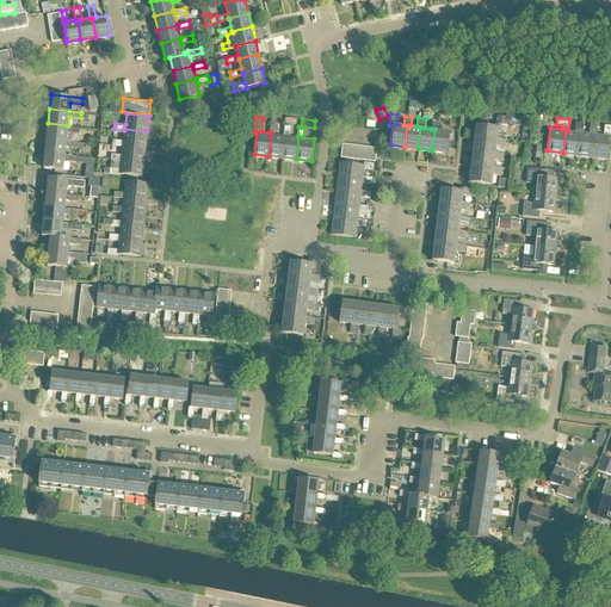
[(432,150),(448,152),(448,147),(449,138),(450,131),(438,129),(439,121),(432,119),(431,129),(434,129),(432,150)]
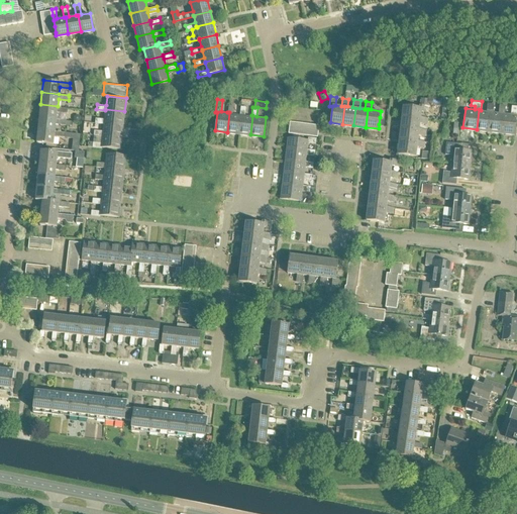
[(479,109),(477,129),(489,130),(491,111),(493,111),(494,102),(488,102),(487,110),(481,110),(479,109)]
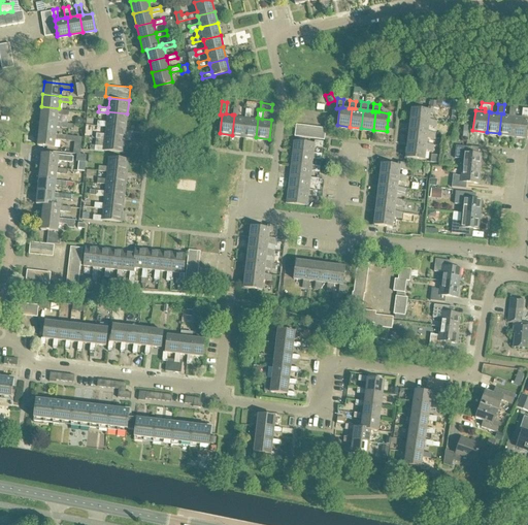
[(509,113),(503,113),(501,113),(499,133),(512,135),(514,115),(516,115),(517,105),(510,105),(509,113)]
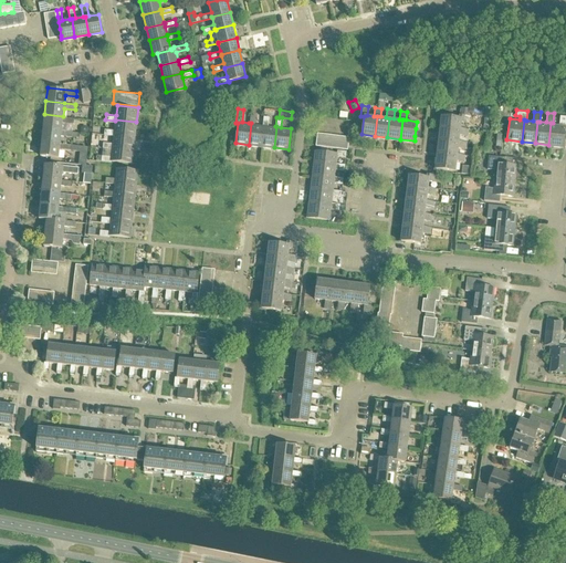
[(44,114),(43,127),(62,129),(62,122),(73,123),(74,117),(63,116),(44,114)]
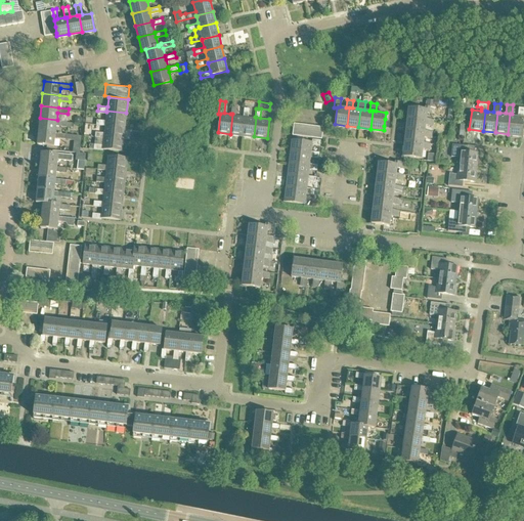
[(232,114),(230,134),(242,135),(245,116),(243,116),(235,115),(236,105),(231,105),(230,114),(232,114)]
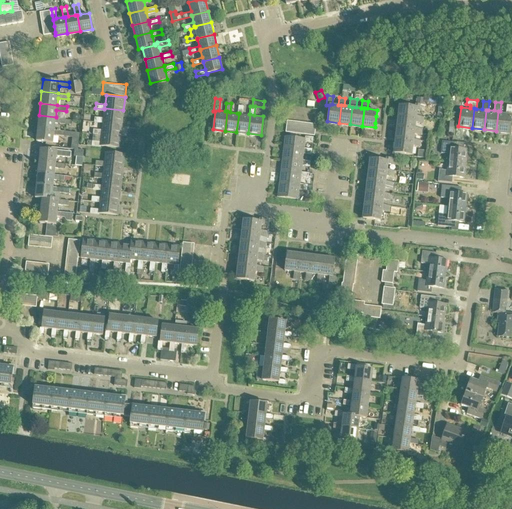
[(415,106),(399,104),(398,116),(416,118),(416,115),(417,109),(424,110),(425,104),(423,104),(415,103),(415,106)]
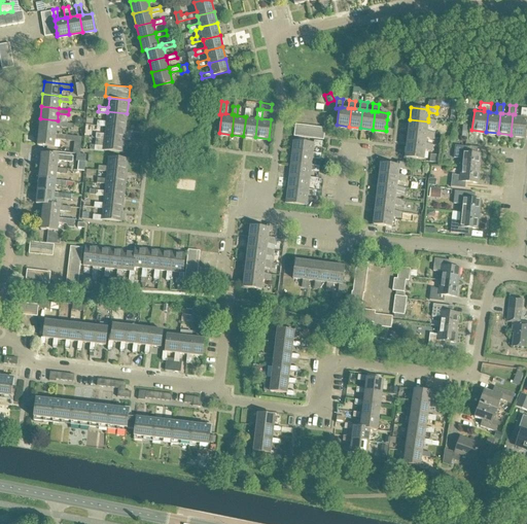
[(521,115),(515,114),(513,114),(511,135),(524,136),(526,119),(526,106),(522,106),(521,115)]
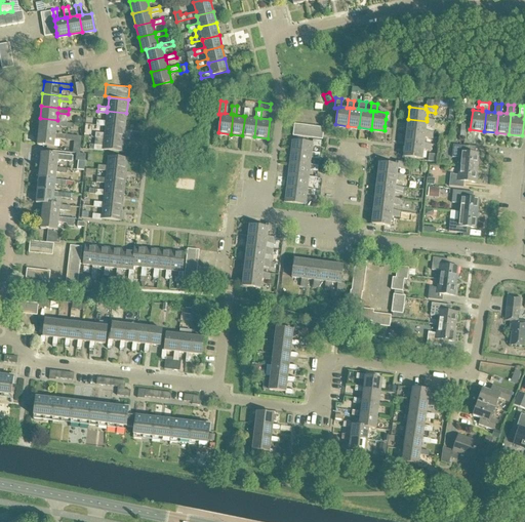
[(245,116),(242,135),(254,136),(256,117),(255,117),(248,116),(249,108),(244,107),(243,116),(245,116)]
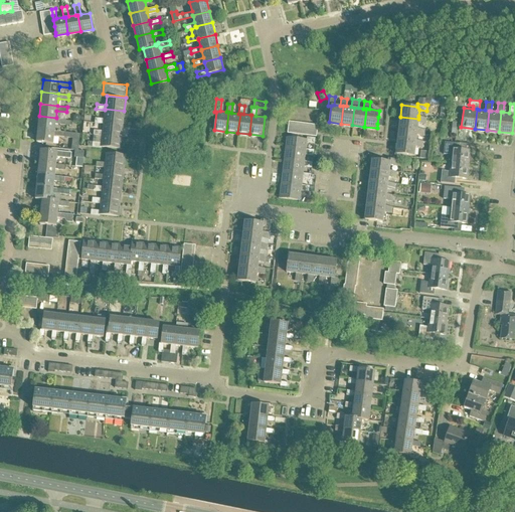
[(105,109),(105,110),(104,117),(96,116),(95,121),(104,122),(104,121),(123,123),(124,111),(105,109)]
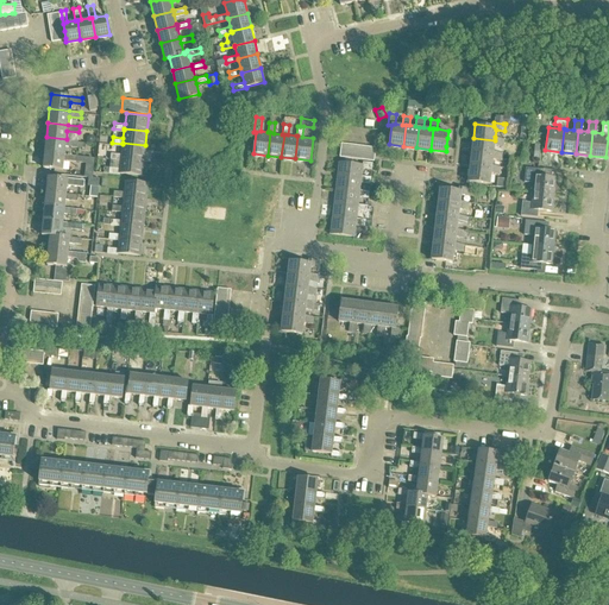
[(67,139),(46,137),(45,151),(64,153),(66,145),(77,146),(79,140),(67,139)]
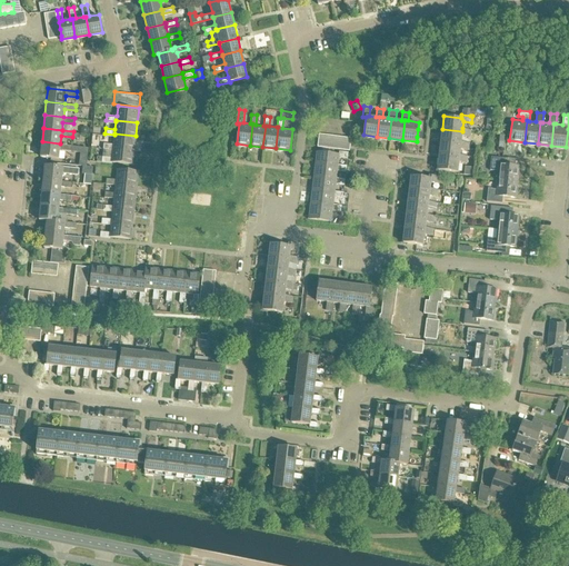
[(442,129),(440,142),(460,145),(460,141),(461,135),(470,136),(470,129),(462,128),(462,131),(442,129)]
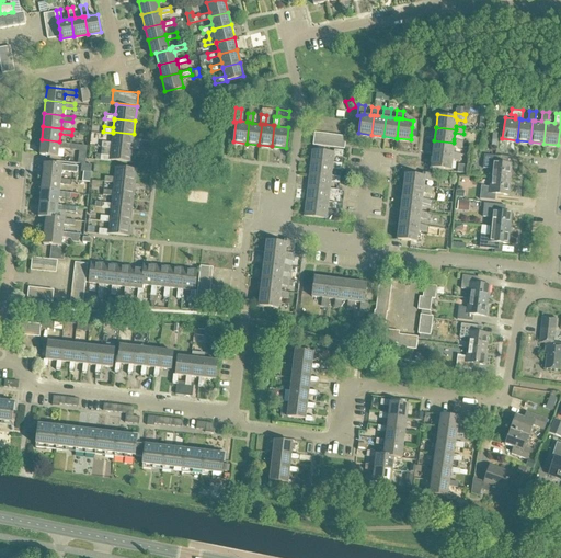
[(113,132),(113,133),(112,140),(102,139),(102,145),(111,146),(111,145),(133,147),(134,134),(113,132)]
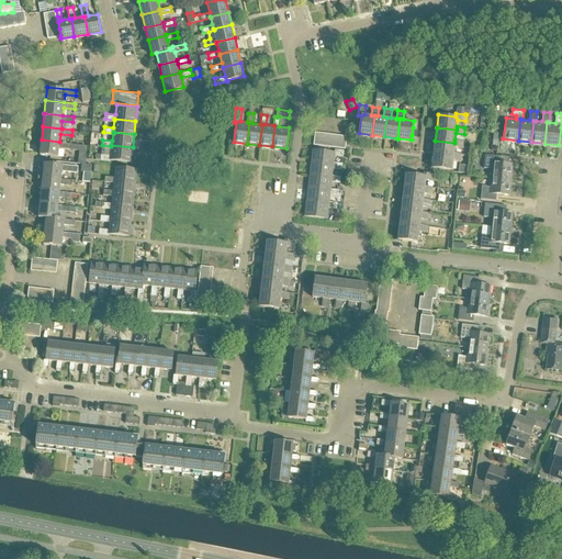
[(69,148),(69,143),(59,142),(42,140),(40,153),(58,155),(59,147),(69,148)]
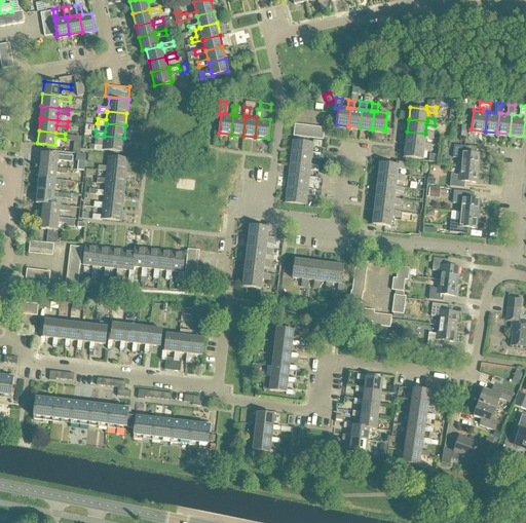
[(425,134),(407,132),(406,143),(424,145),(424,142),(425,136),(433,137),(434,132),(425,131),(425,134)]
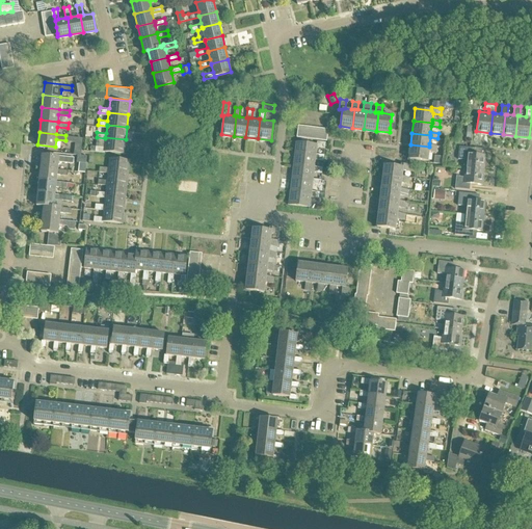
[(105,137),(105,138),(104,146),(96,144),(95,150),(104,151),(104,150),(124,152),(126,139),(105,137)]
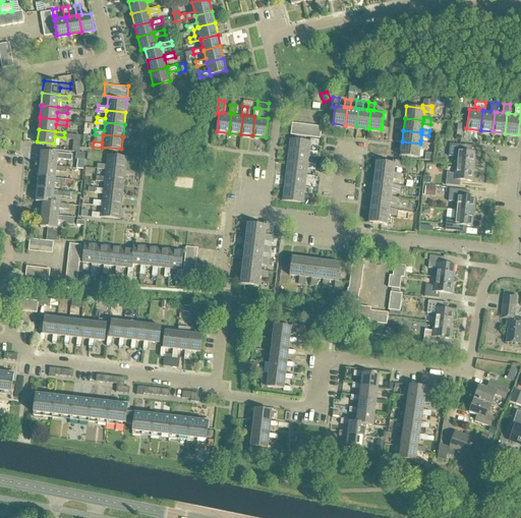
[(289,137),(287,150),(307,152),(308,150),(308,142),(316,144),(317,138),(309,137),(308,139),(289,137)]
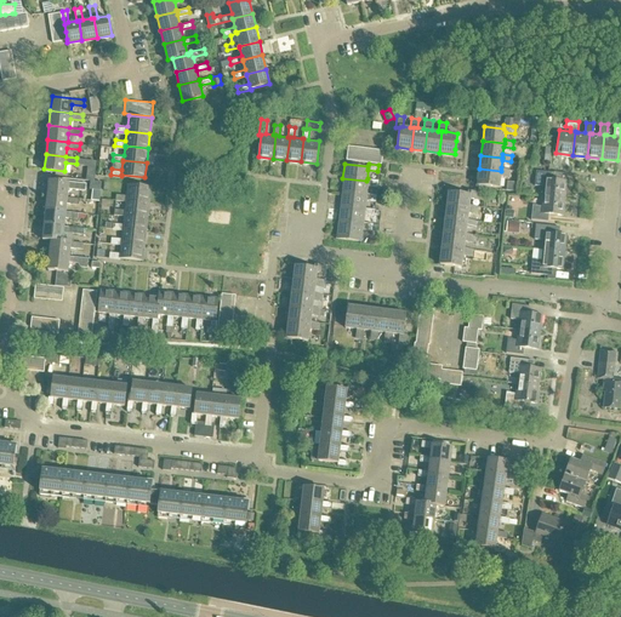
[(501,171),(479,169),(478,183),(499,186),(500,175),(510,176),(511,169),(501,167),(501,171)]
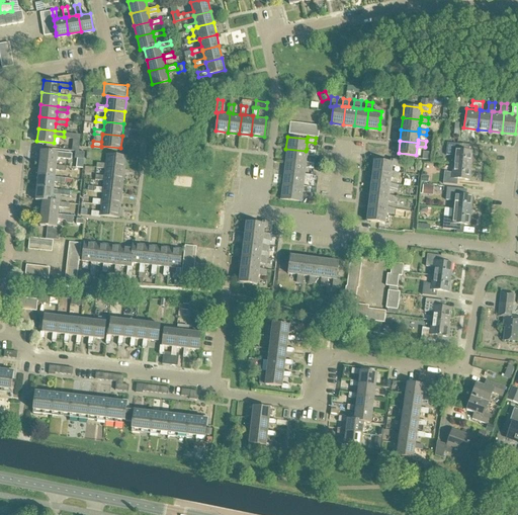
[(471,164),(472,150),(460,149),(461,143),(447,141),(446,153),(449,154),(449,153),(453,154),(453,162),(471,164)]
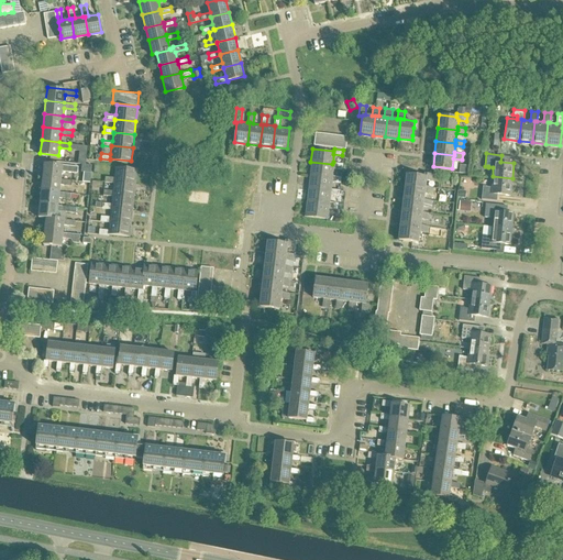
[(310,162),(309,175),(331,177),(331,175),(332,167),(341,168),(341,163),(333,162),(332,164),(310,162)]
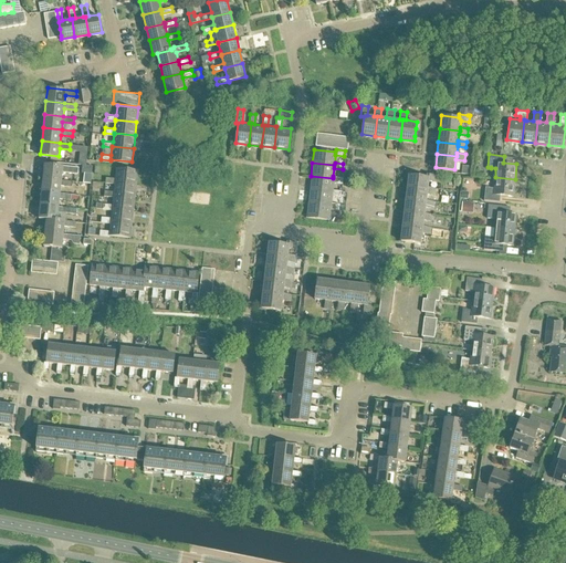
[(44,164),(43,177),(62,179),(62,178),(62,170),(79,173),(79,166),(63,164),(62,165),(44,164)]
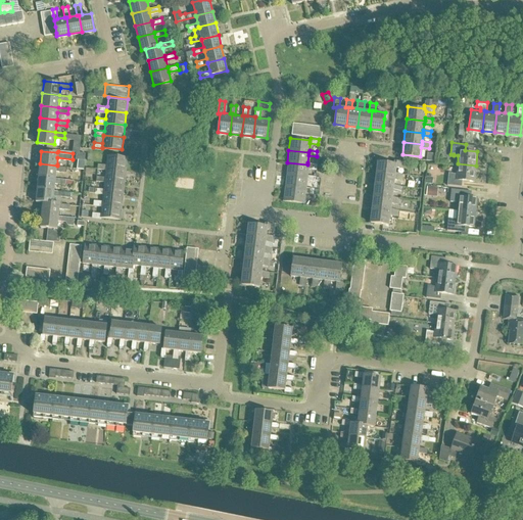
[(85,159),(86,152),(76,151),(76,158),(85,159)]
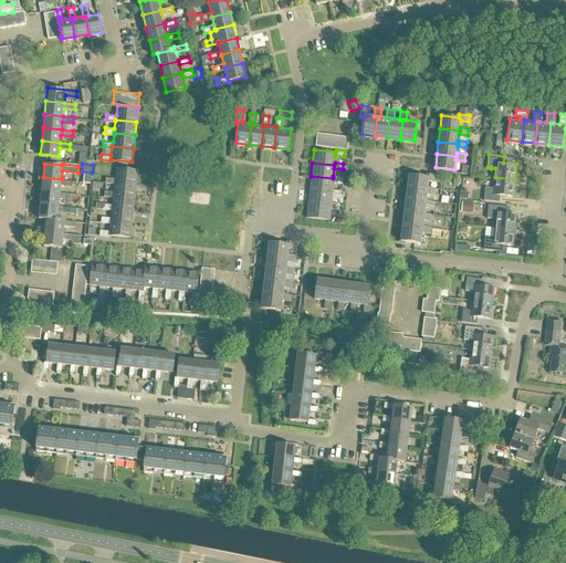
[(136,184),(137,169),(116,167),(115,177),(106,176),(105,181),(115,183),(115,181),(136,184)]
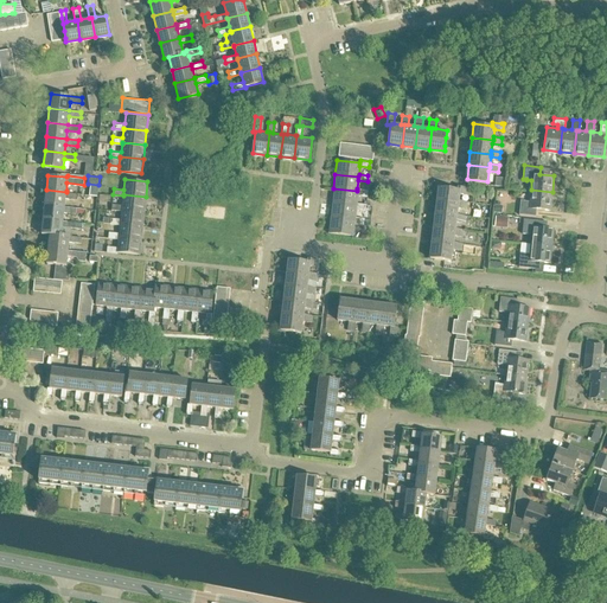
[(457,188),(439,186),(436,200),(458,203),(458,199),(459,192),(468,193),(468,186),(458,185),(457,188)]
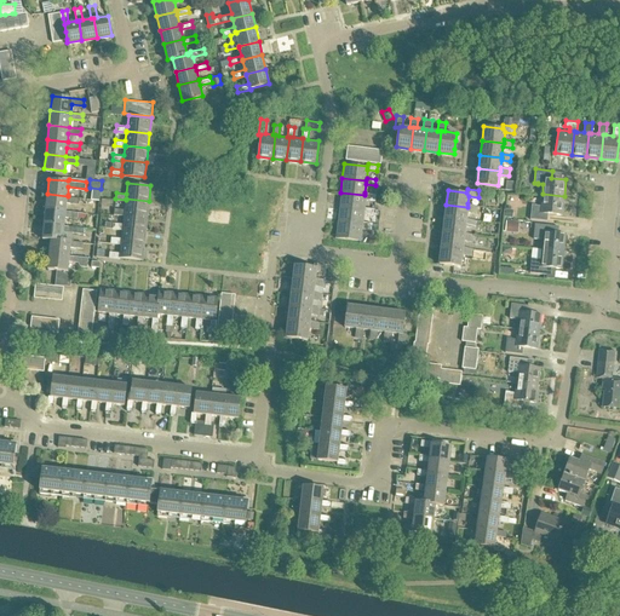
[(365,195),(340,193),(338,207),(362,209),(363,207),(365,199),(373,200),(374,194),(365,193),(365,195)]
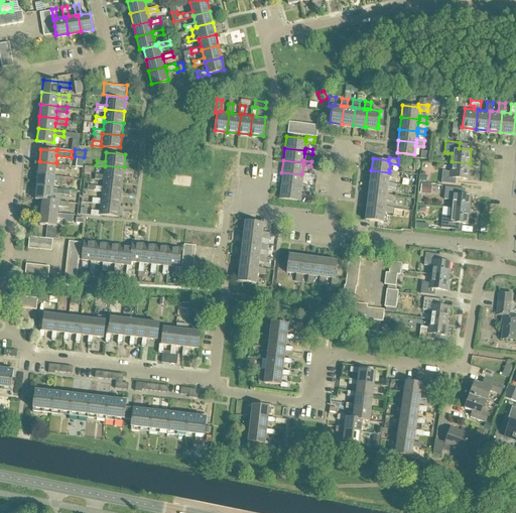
[(56,163),(39,161),(38,173),(54,174),(55,167),(66,168),(67,163),(56,162),(56,163)]
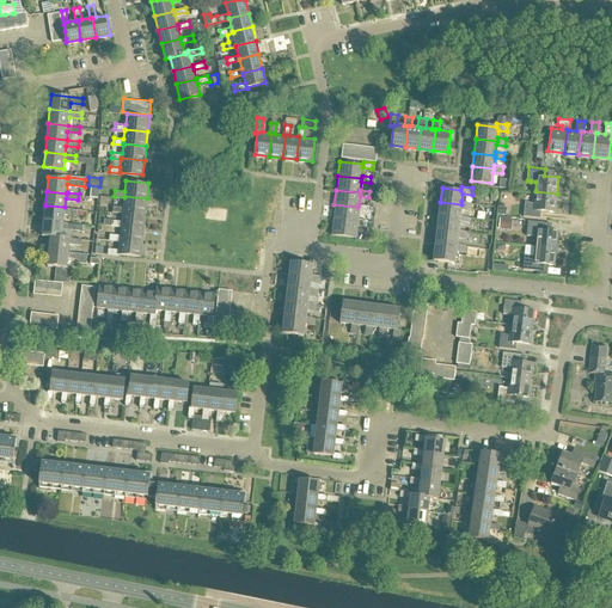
[(557,194),(536,191),(534,202),(528,201),(525,200),(524,215),(540,216),(540,209),(555,210),(557,194)]
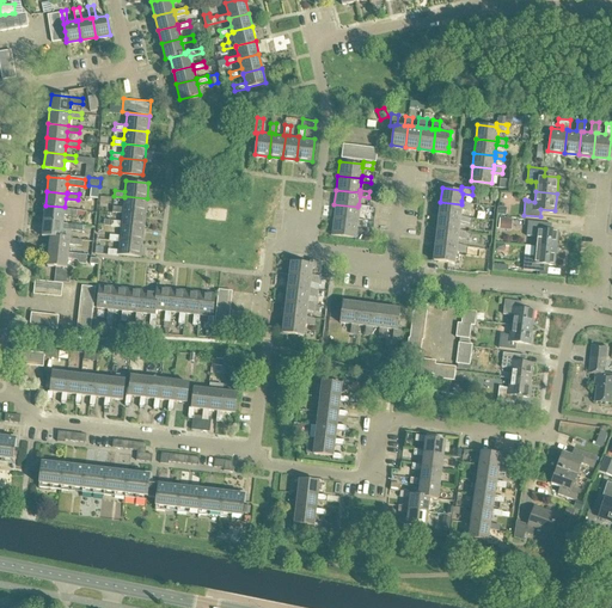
[(124,196),(124,197),(123,206),(112,204),(112,210),(122,212),(123,210),(146,213),(147,198),(124,196)]
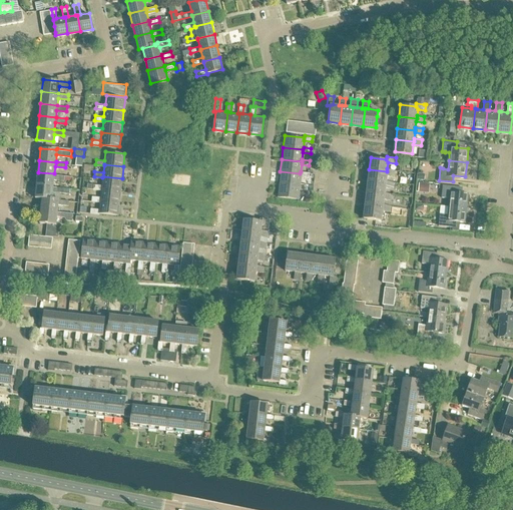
[(387,171),(369,169),(368,181),(386,183),(386,180),(387,174),(394,175),(395,169),(387,168),(387,171)]
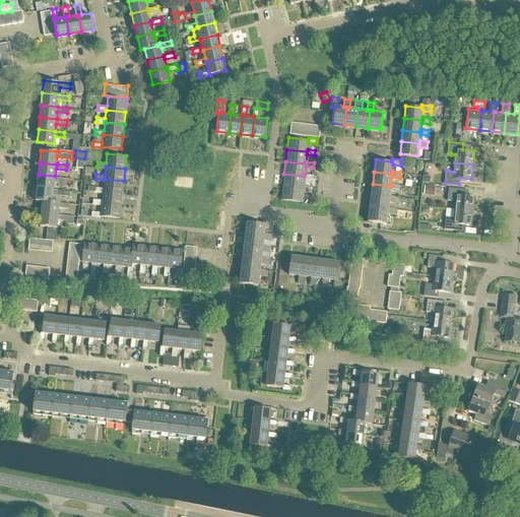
[(283,174),(282,185),(303,188),(303,185),(304,179),(312,180),(312,174),(305,174),(304,176),(283,174)]
